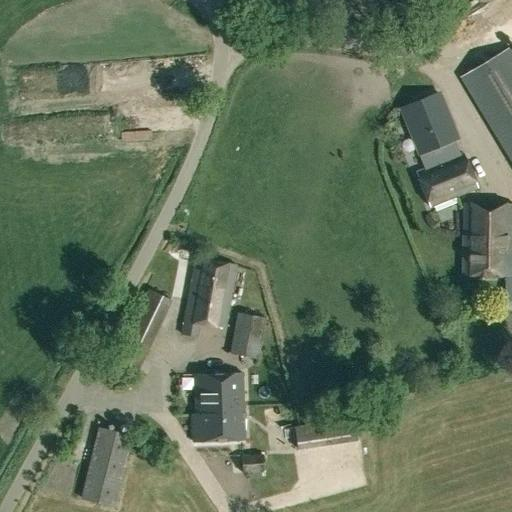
[(511,162),(511,47),(511,46),(461,76),(511,162)]
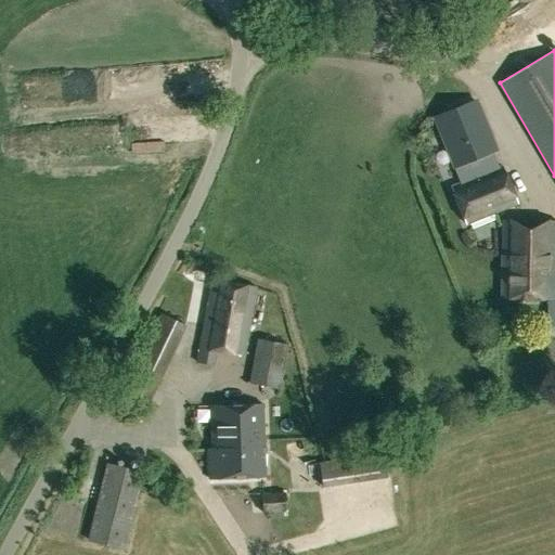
[(465,223),(517,202),(477,102),(435,119),(461,183),(451,188),(465,223)]
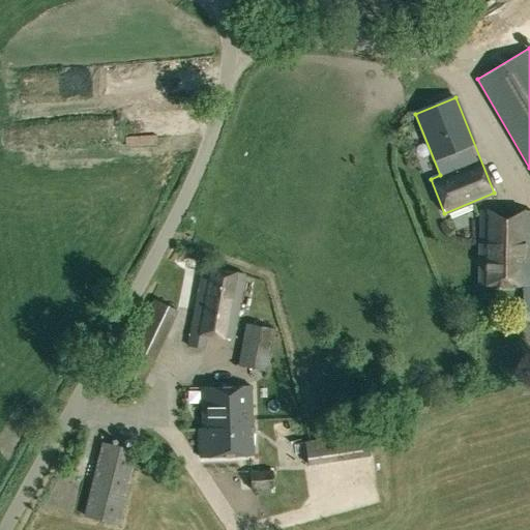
[(529,286),(529,210),(479,210),(478,285),(529,286)]
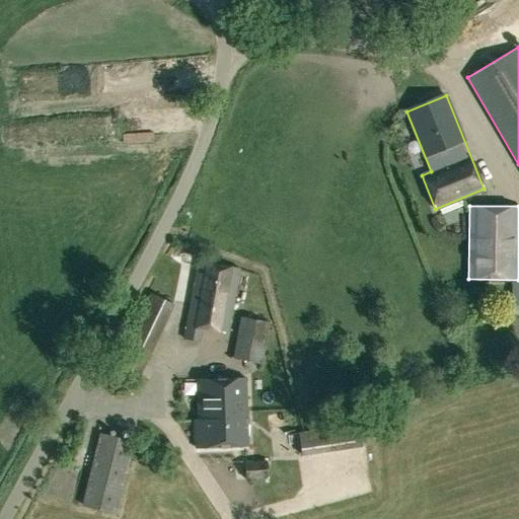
[(227,332),(238,269),(197,262),(183,339),(199,342),(202,328),(227,332)]
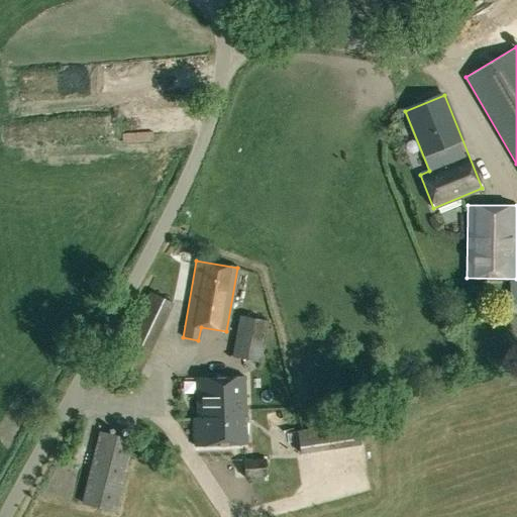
[(139,374),(174,303),(149,292),(115,363),(139,374)]
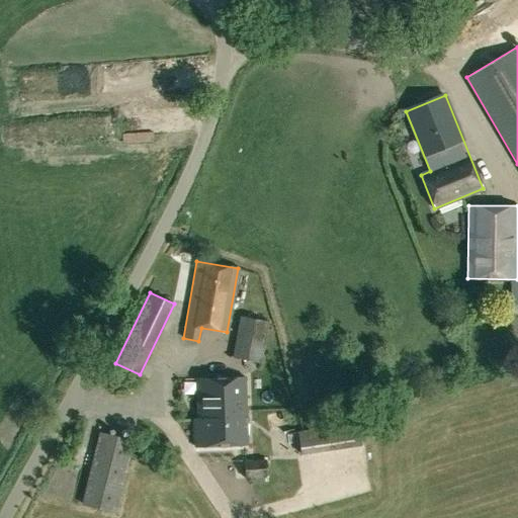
[(240,317),(233,357),(262,362),(270,322),(240,317)]
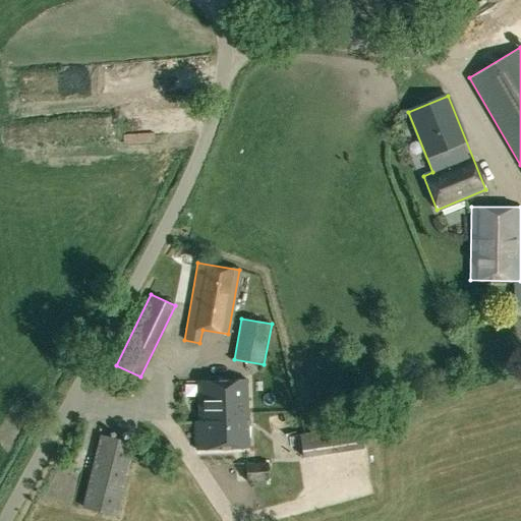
[(196,449),(249,448),(247,379),(197,381),(198,421),(195,421),(196,449)]
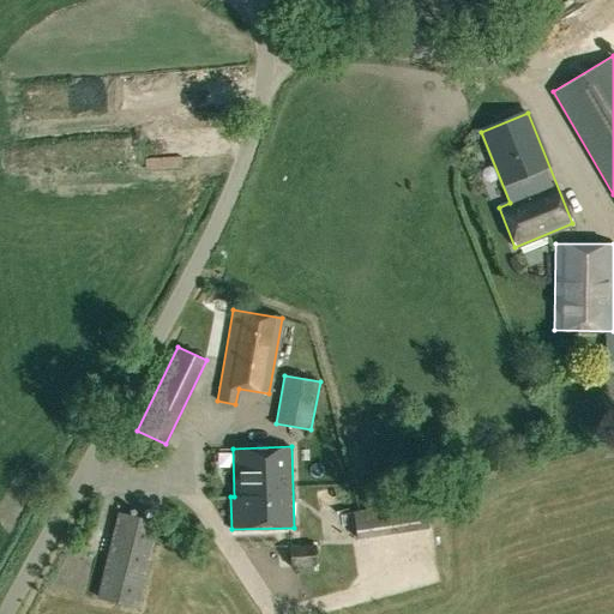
[(391,535),(386,505),(353,511),(357,540),(391,535)]
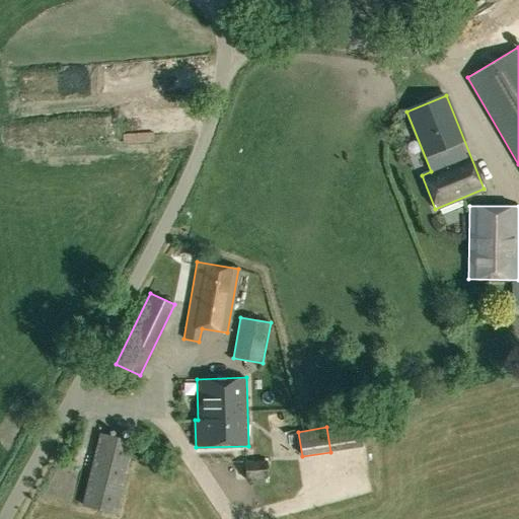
[(116,513),(133,442),(100,434),(82,505),(116,513)]
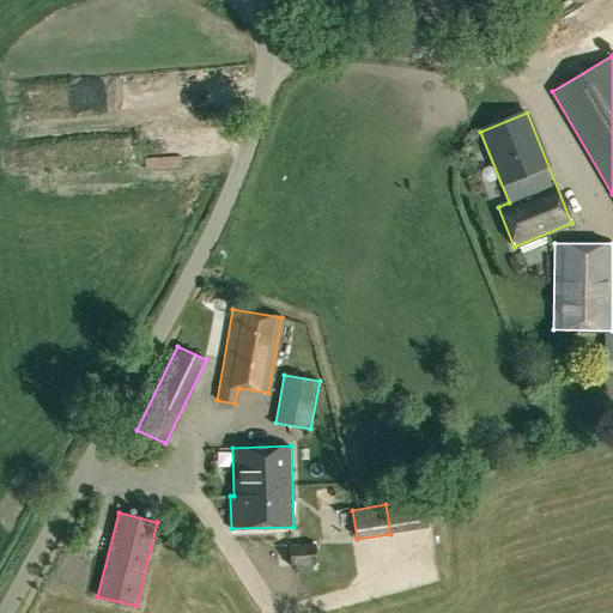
[(315,565),(314,544),(289,544),(289,566),(315,565)]
